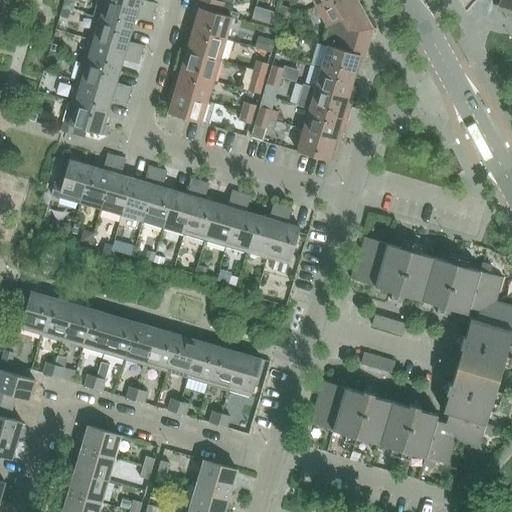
[(108,0),(99,0),(94,19),(131,29),(135,18),(150,22),(153,13),(108,0)]
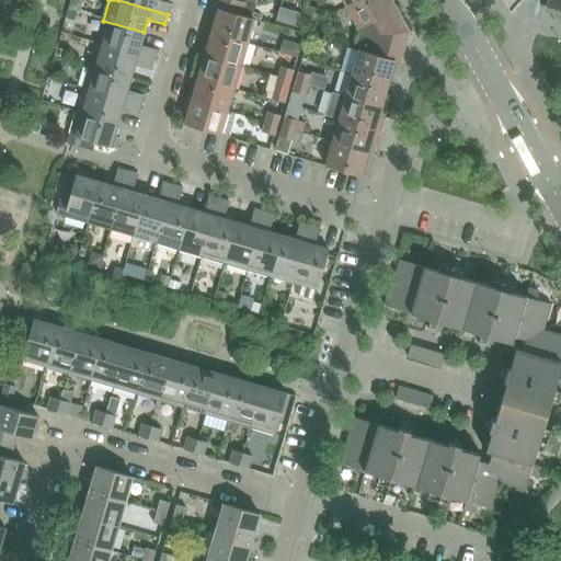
[(118,0),(168,14),(170,4),(156,0),(118,0)]
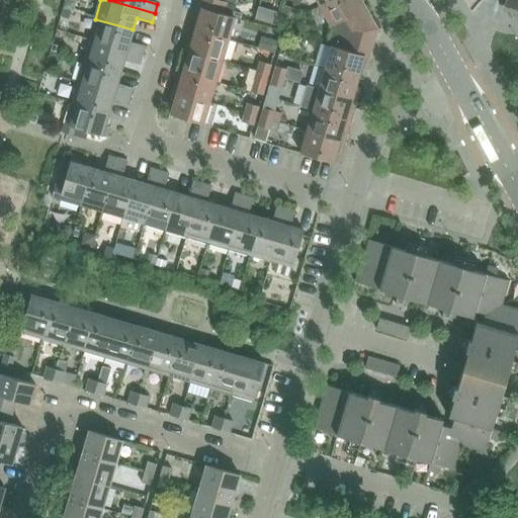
[(197,21),(195,30),(228,39),(234,17),(205,9),(207,0),(198,0),(193,19),(197,21)]
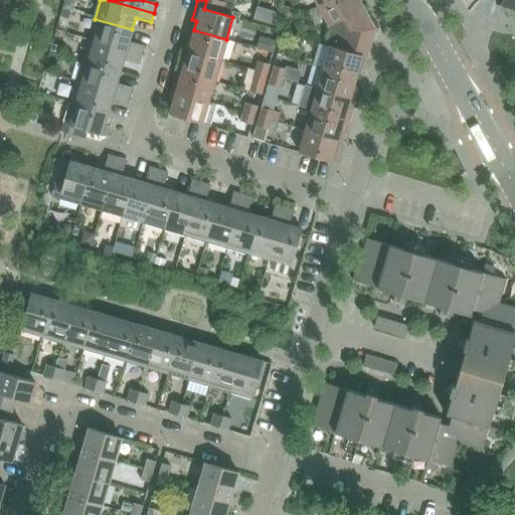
[(343,44),(345,35),(371,43),(374,30),(358,0),(328,0),(318,6),(330,29),(327,40),(331,41),(343,44)]
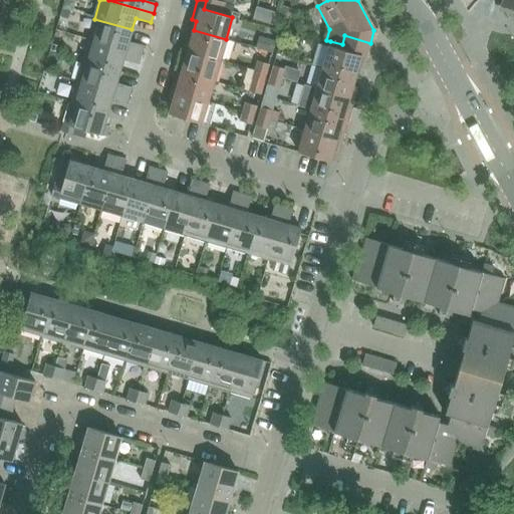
[(511,14),(513,14),(513,0),(501,0),(500,6),(512,9),(511,14)]
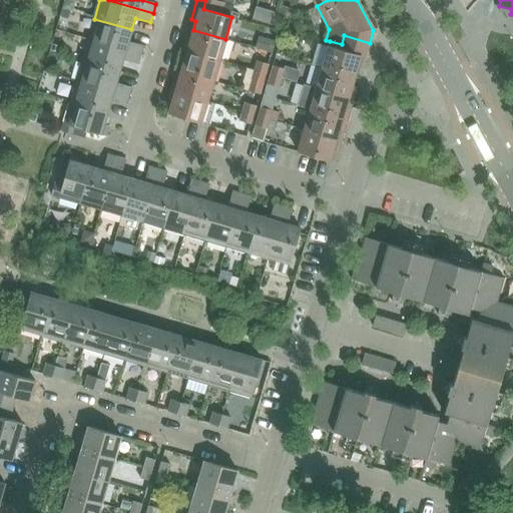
[(94,19),(88,40),(140,55),(143,46),(128,41),(131,29),(94,19)]
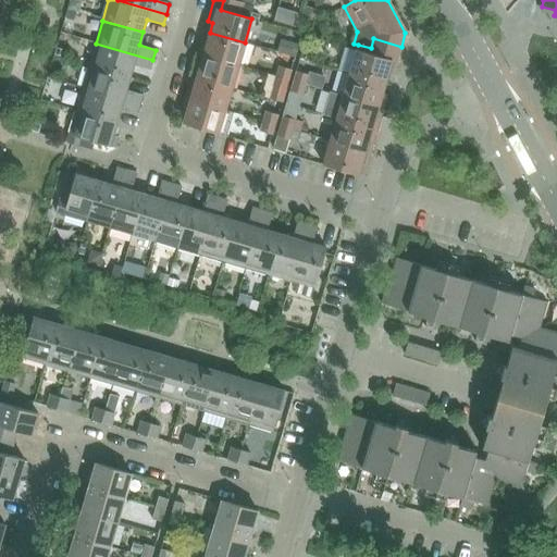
[(201,40),(198,53),(238,65),(245,42),(210,33),(207,42),(201,40)]
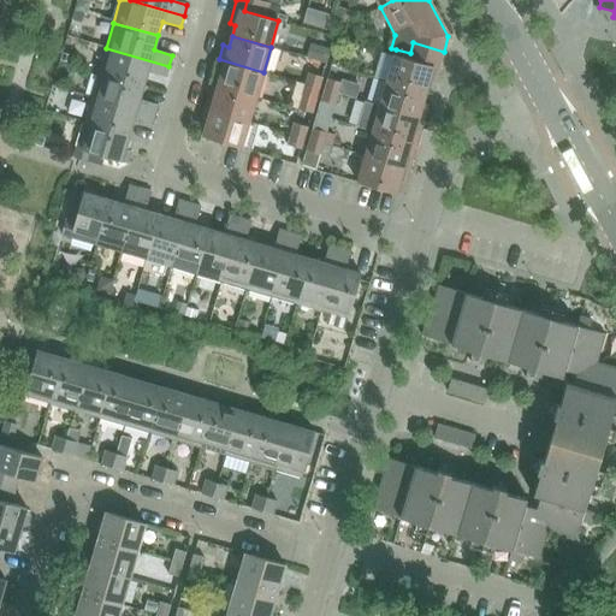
[(374,78),(375,78),(386,82),(425,93),(428,82),(434,83),(444,52),(413,42),(410,53),(396,49),(394,58),(381,54),(374,78)]
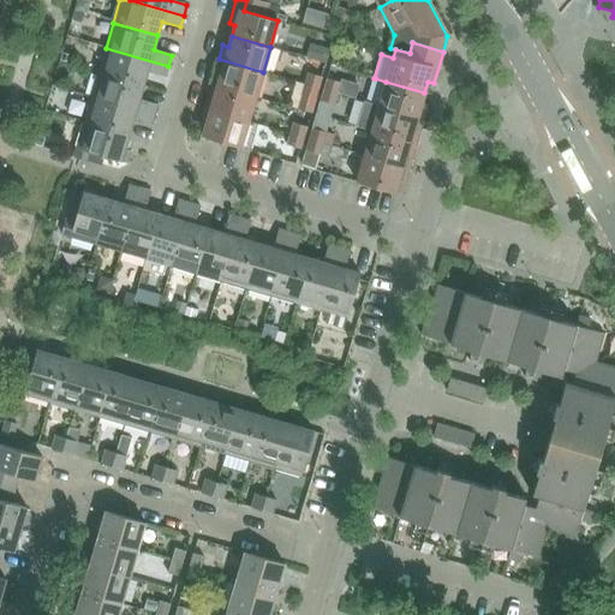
[(99,72),(143,85),(147,72),(166,77),(168,66),(106,48),(99,72)]
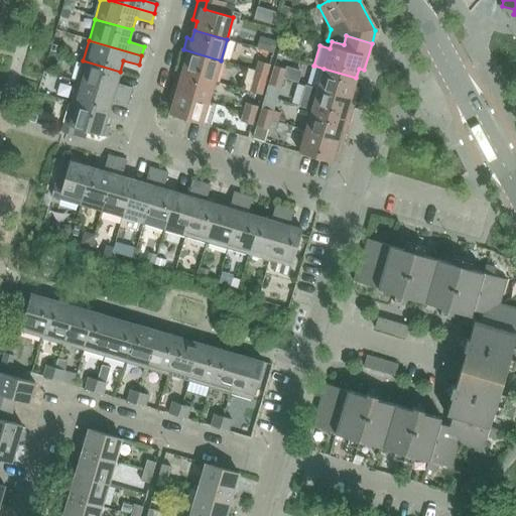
[(184,62),(182,72),(215,82),(221,60),(183,49),(180,61),(184,62)]
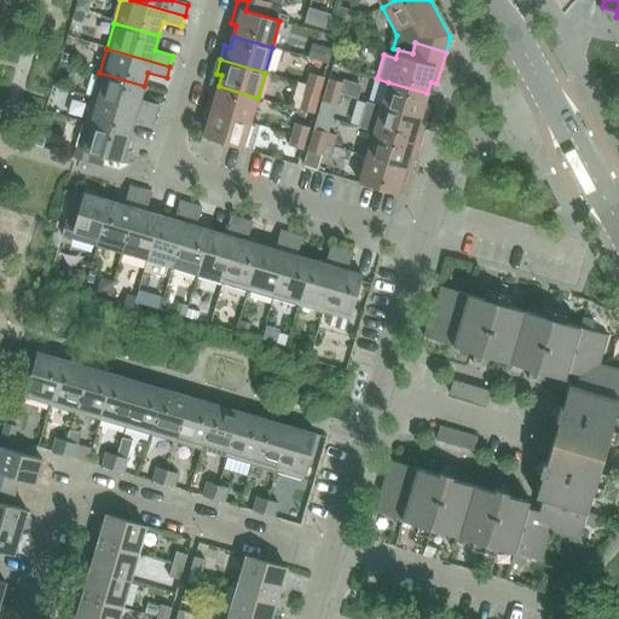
[(99,73),(92,98),(155,116),(158,105),(139,100),(144,86),(99,73)]
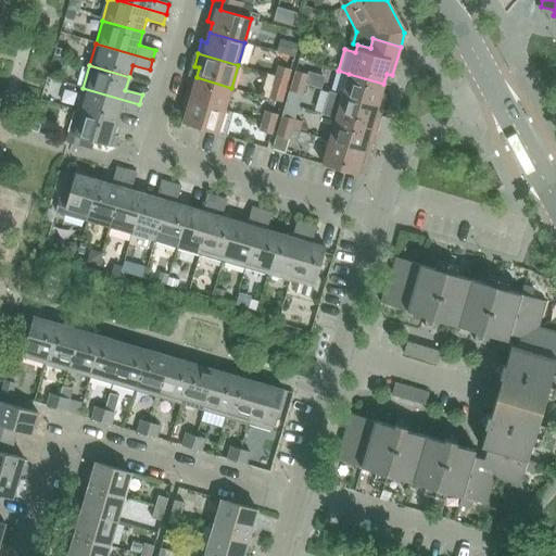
[(279,66),(276,76),(287,79),(290,70),(279,66)]
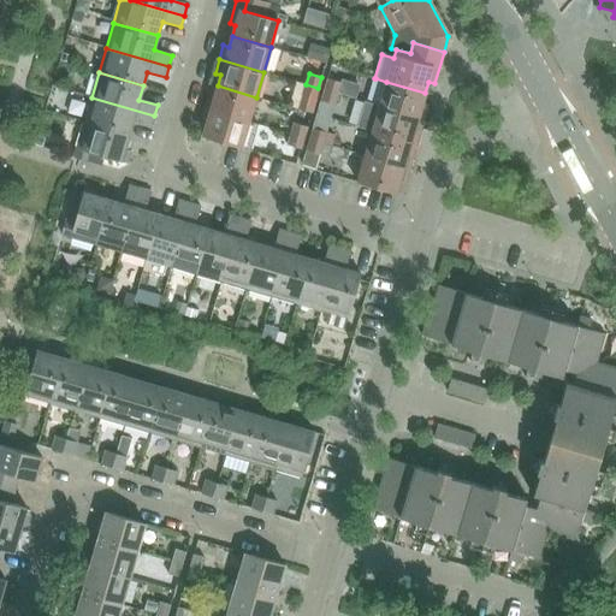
[(386,82),(379,106),(424,119),(427,105),(422,104),(425,93),(386,82)]
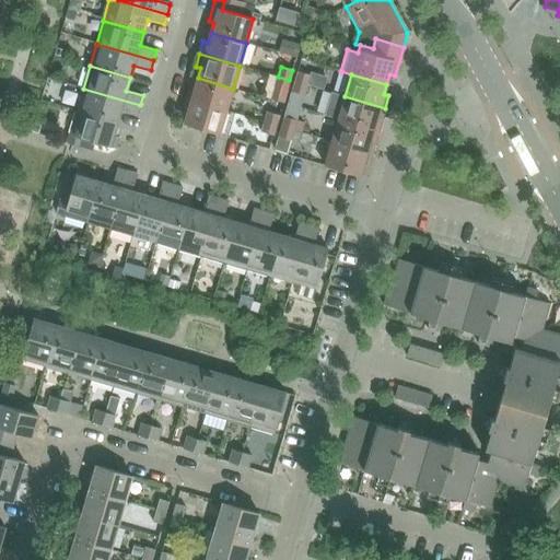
[(278,77),(271,100),(282,103),(289,80),(278,77)]
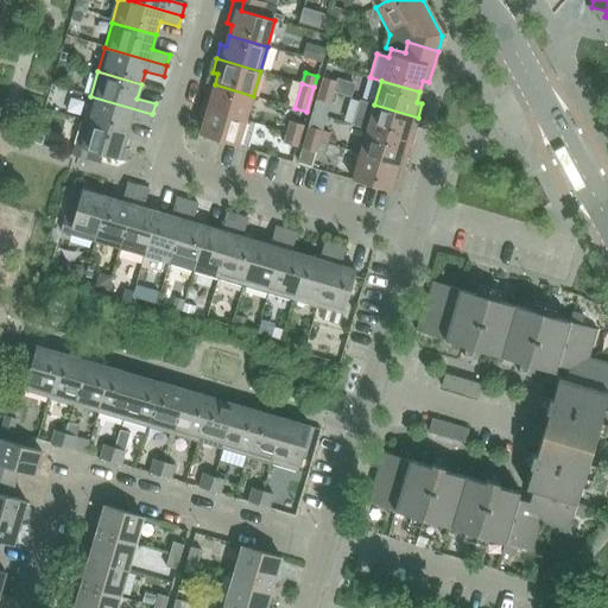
[(206,94),(202,107),(246,120),(253,96),(215,84),(211,95),(206,94)]
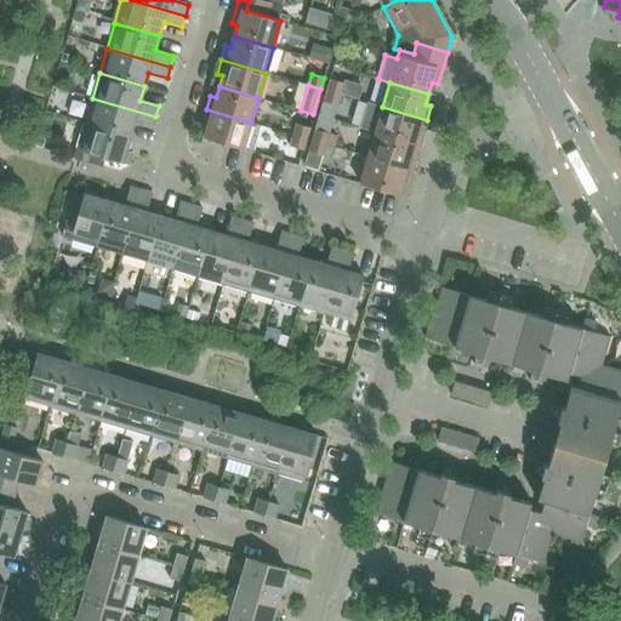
[(92,98),(85,124),(130,137),(134,123),(152,129),(155,117),(92,98)]
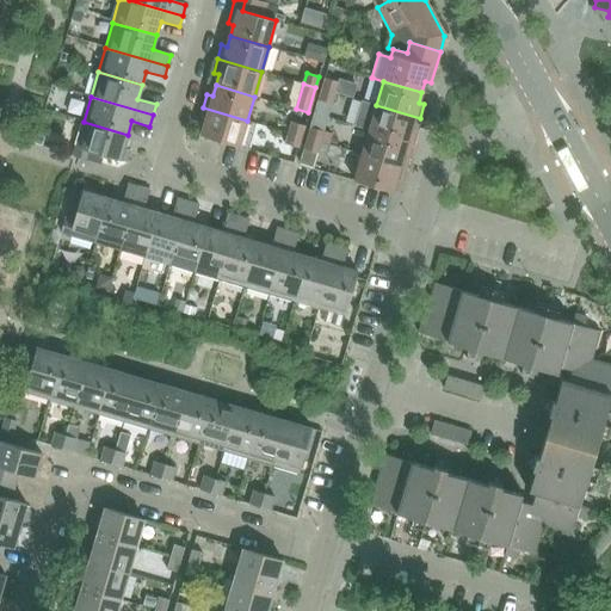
[(376,105),(369,130),(407,141),(411,130),(417,133),(420,118),(376,105)]
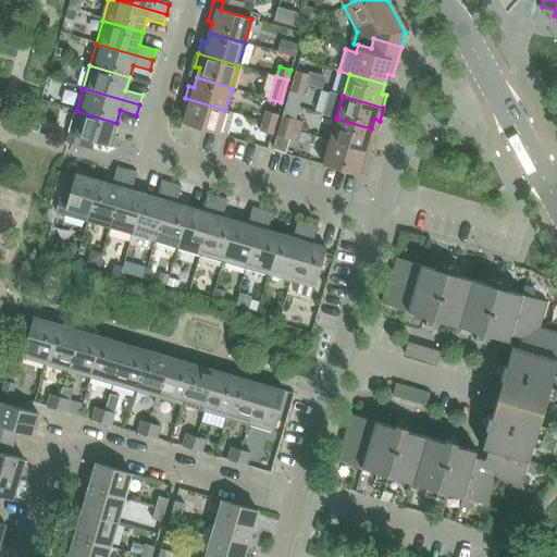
[(225,110),(185,98),(181,111),(186,113),(183,124),(226,136),(233,113),(225,110)]
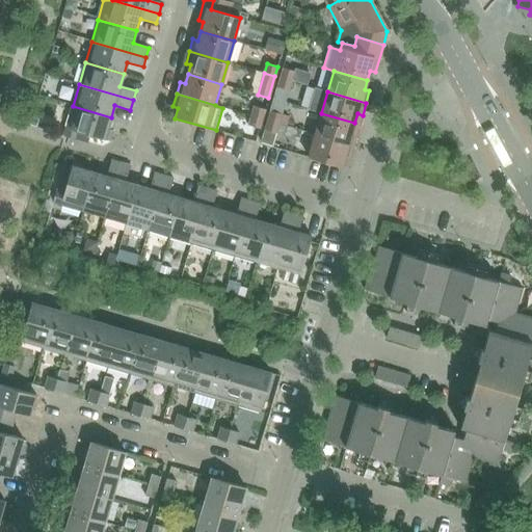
[(89,135),(109,141),(112,130),(107,129),(111,117),(73,106),(63,136),(76,140),(87,143),(89,135)]
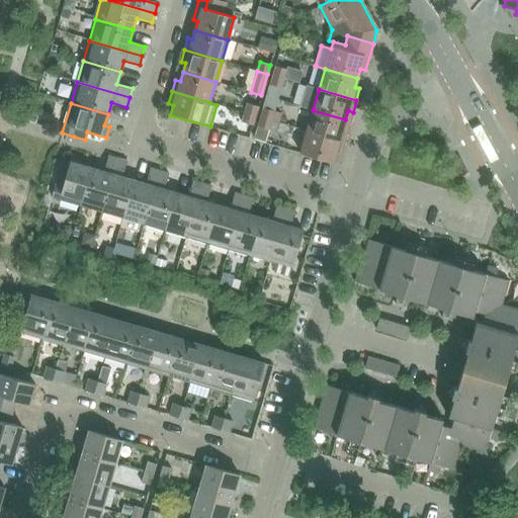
[(345,119),(313,110),(307,132),(344,143),(347,131),(343,128),(345,119)]
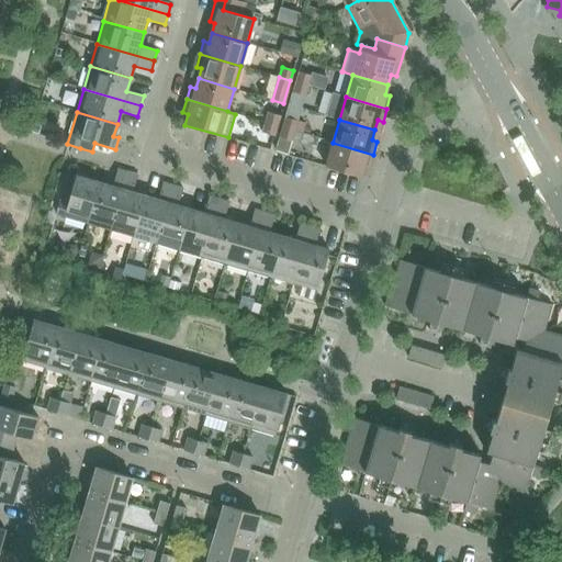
[(373,155),(333,143),(326,167),(361,177),(364,166),(369,167),(373,155)]
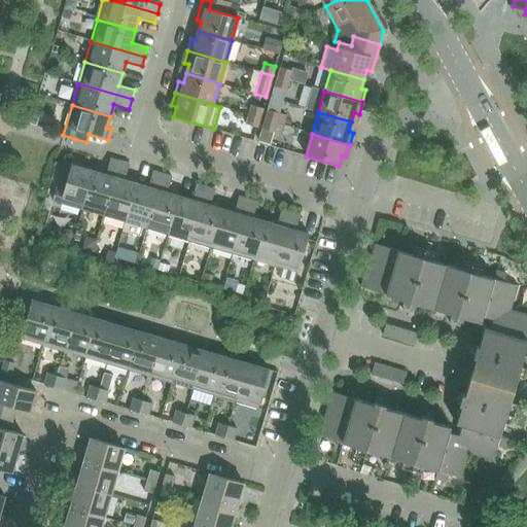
[(51,201),(82,209),(94,171),(81,168),(83,163),(72,160),(63,190),(56,188),(51,201)]
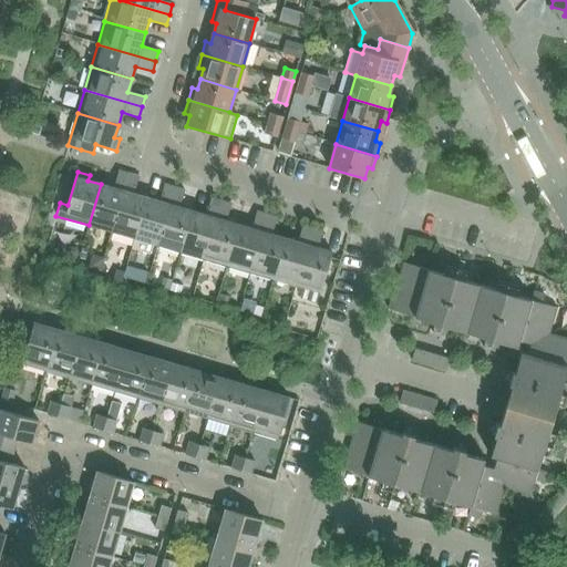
[(89,225),(112,232),(129,174),(119,172),(113,188),(101,184),(89,225)]
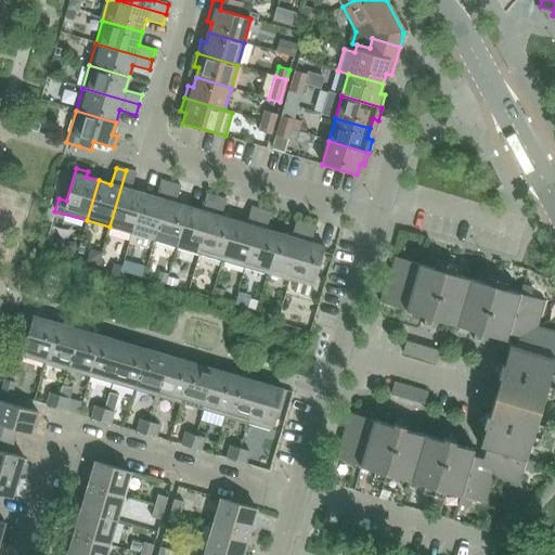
[(110,227),(131,233),(143,194),(130,190),(136,173),(126,170),(110,227)]
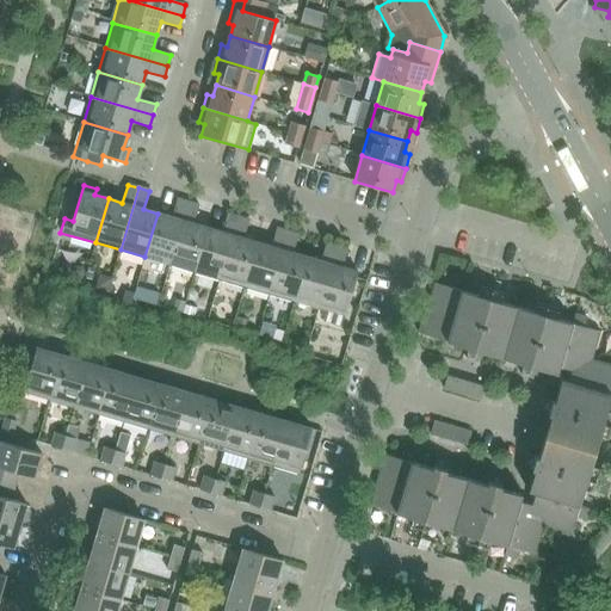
[(144,257),(170,265),(187,202),(177,199),(172,217),(158,214),(144,257)]
